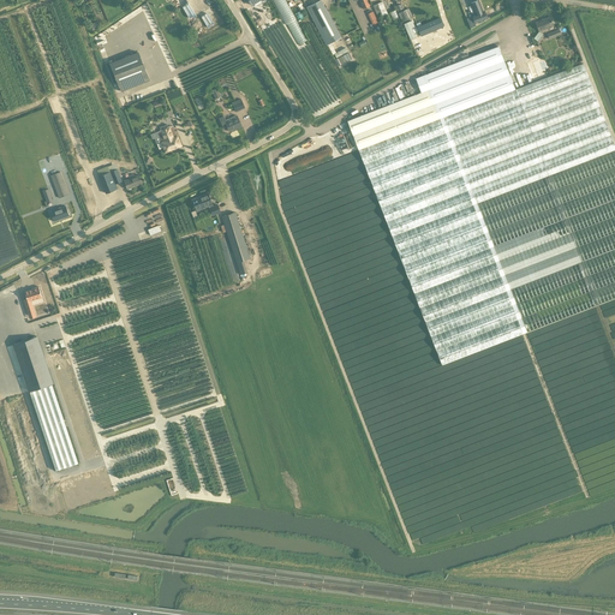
[(274,0),(296,46),(306,41),(286,0),(274,0)]
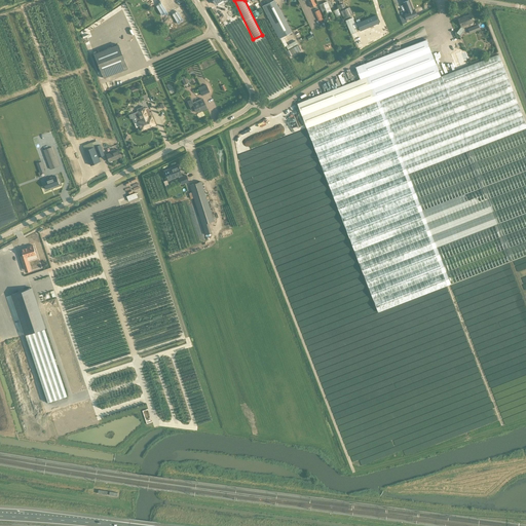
[(282,37),(291,32),(273,0),(265,5),(282,37)]
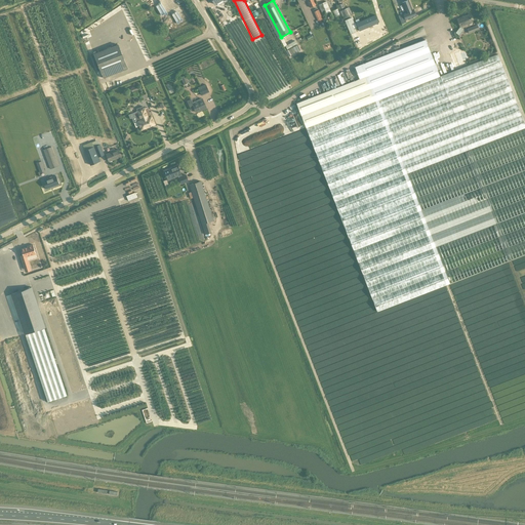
[(349,7),(346,8),(342,3),(341,2),(342,2),(341,0),(336,0),(337,1),(338,1),(338,2),(338,4),(337,5),(339,10),(341,14),(339,15),(341,19),(352,14),(349,7)]
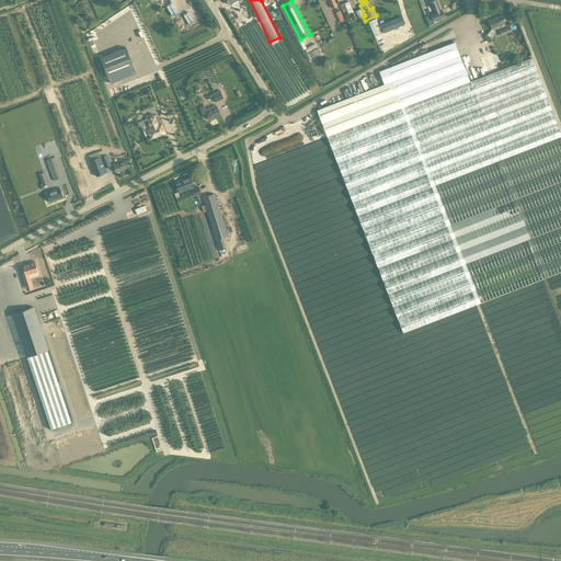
[(434,12),(439,10),(439,9),(436,0),(430,2),(433,11),(433,12),(434,12)]
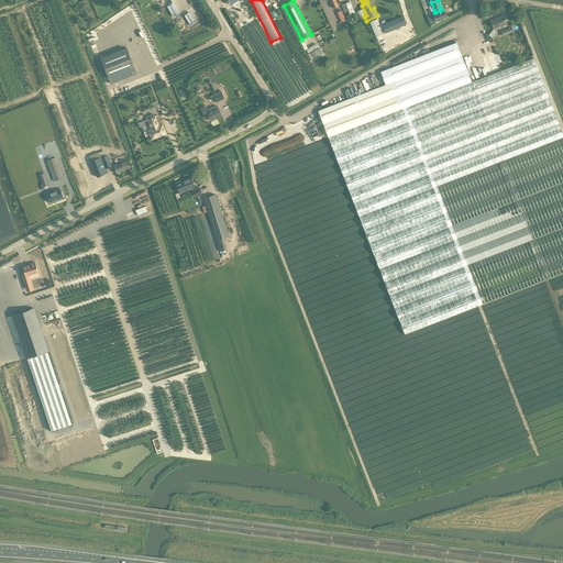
[(350,1),(341,6),(345,17),(355,12),(350,1)]
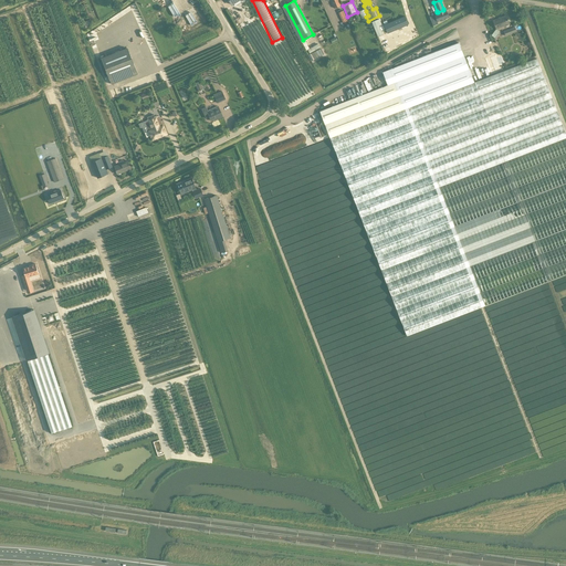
[(344,10),(338,12),(343,22),(348,21),(344,10)]
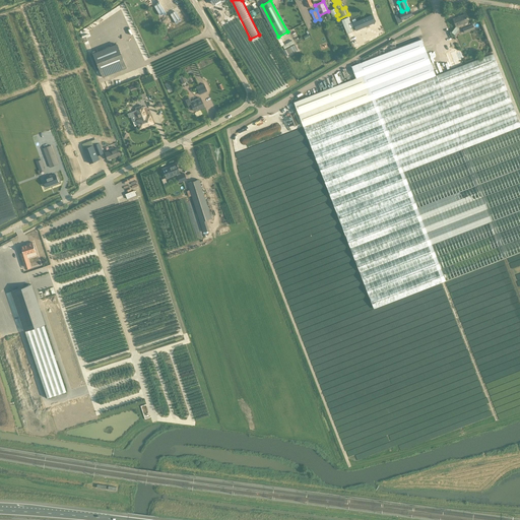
[(408,11),(407,9),(402,11),(402,12),(399,13),(398,13),(394,15),(398,23),(402,21),(401,19),(404,18),(412,15),(410,10),(408,11)]
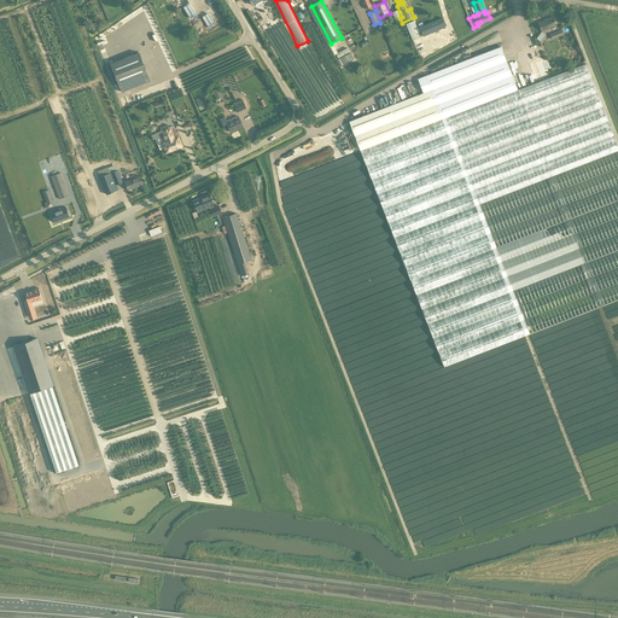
[(442,17),(419,27),(423,36),(445,27),(442,17)]
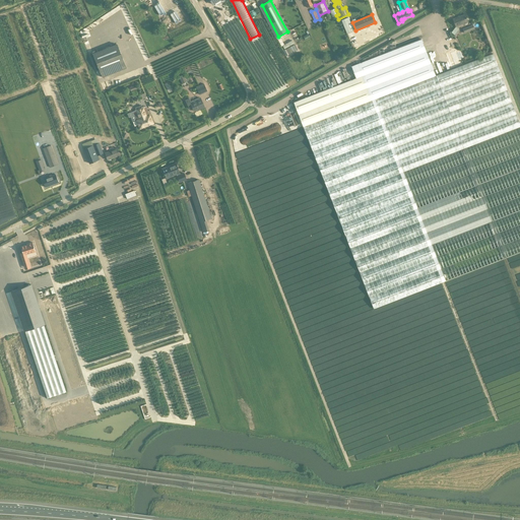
[(462,14),(447,20),(449,24),(450,24),(451,26),(463,21),(474,29),(477,24),(466,16),(463,17),(462,14)]
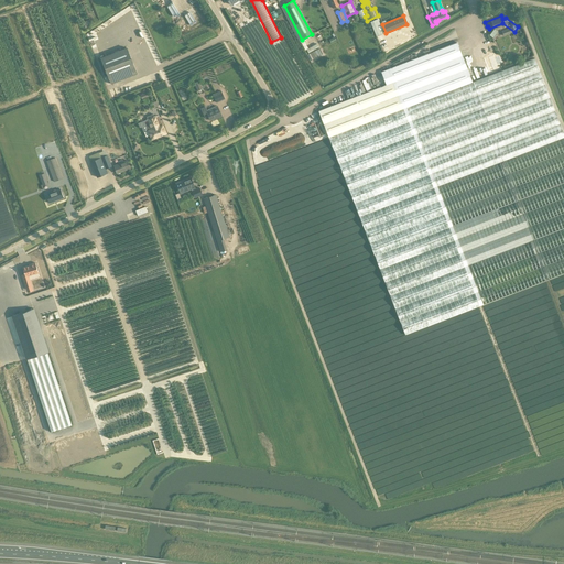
[(370,22),(377,36),(381,34),(378,25),(380,24),(378,19),(370,22)]
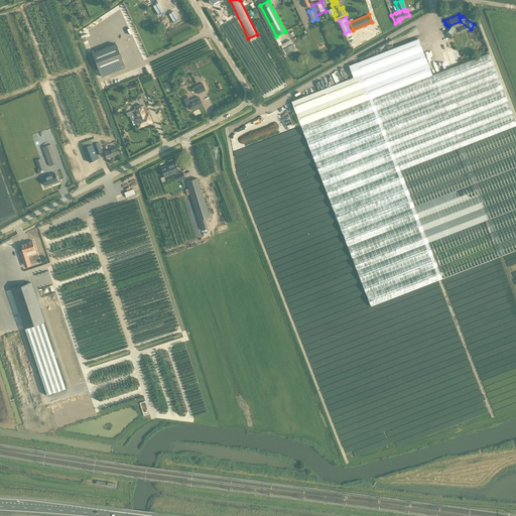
[(300,125),(341,230),(371,306),(515,250),(515,123),(489,53),(462,63),(432,75),(418,38),(349,66),(353,78),(291,102),(300,125)]
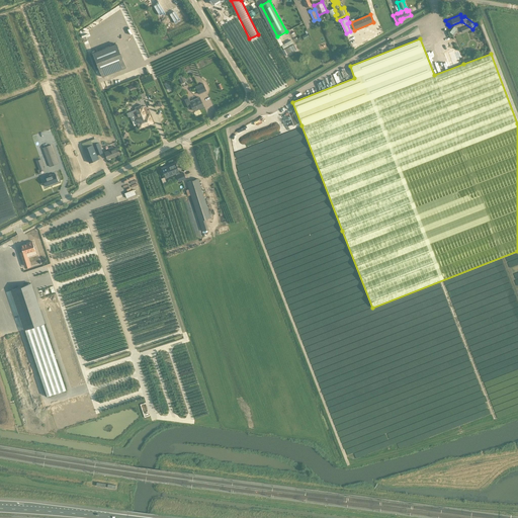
[(291,39),(281,46),(283,49),(293,44),(291,39)]
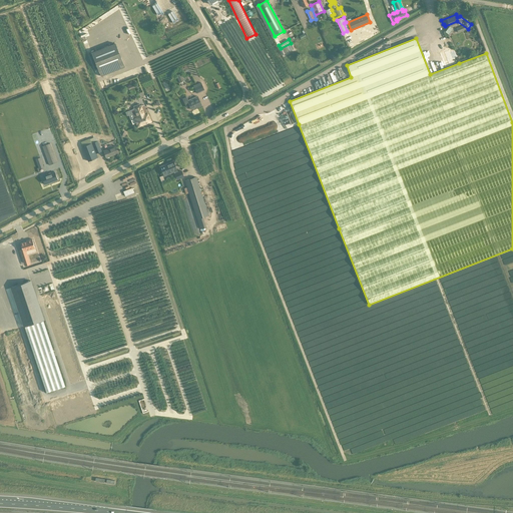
[(101,76),(124,67),(115,44),(92,53),(101,76)]
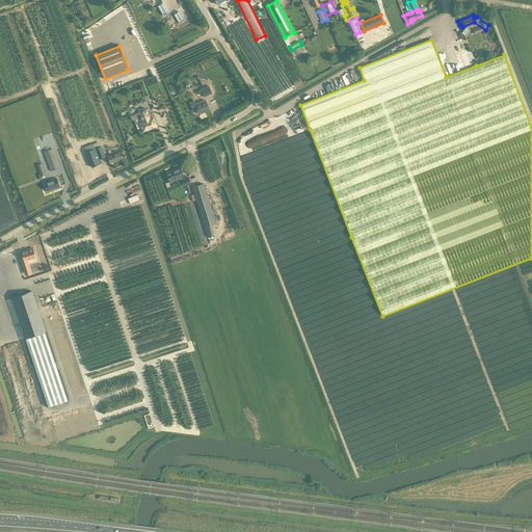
[(460,53),(466,68),(471,65),(466,51),(460,53)]
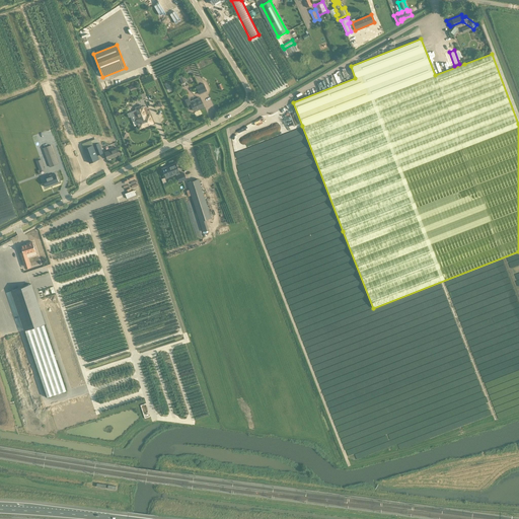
[(199,94),(203,92),(207,91),(204,83),(196,87),(199,94)]
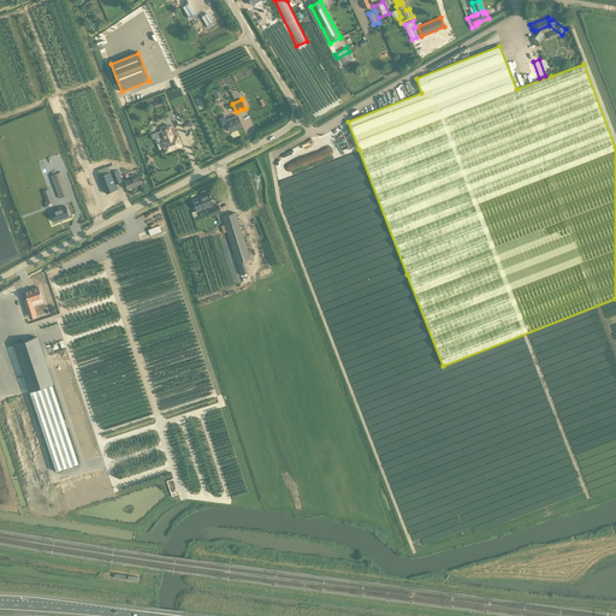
[(238,129),(241,126),(236,116),(225,120),(224,117),(219,118),(224,129),(227,126),(230,131),(231,130),(232,131),(235,130),(235,129),(238,128),(238,129)]
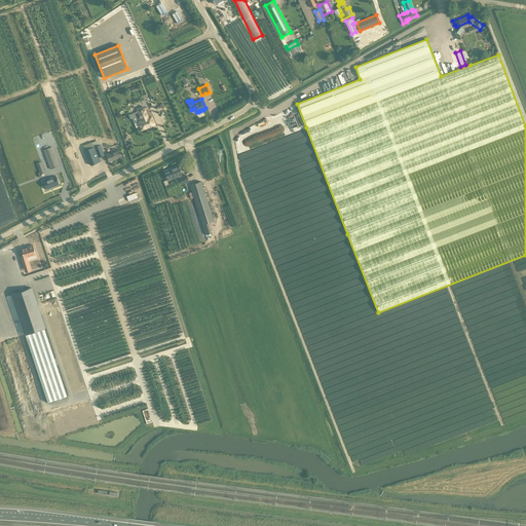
[(135,112),(129,115),(130,119),(137,116),(139,122),(138,122),(142,130),(155,124),(151,117),(148,108),(144,109),(144,107),(137,109),(138,111),(135,112)]
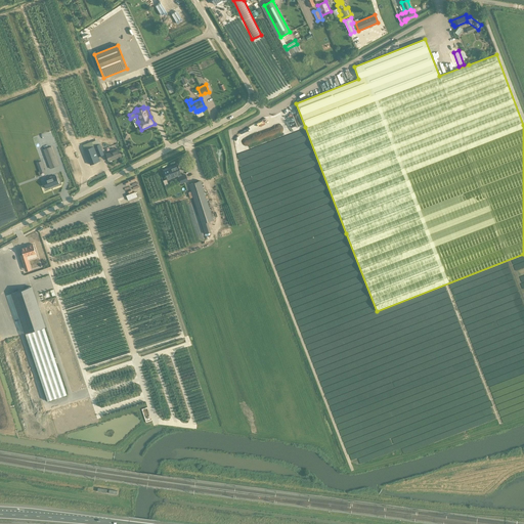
[(84,150),(90,165),(100,161),(98,157),(104,155),(100,144),(99,144),(98,139),(91,142),(93,146),(84,150)]
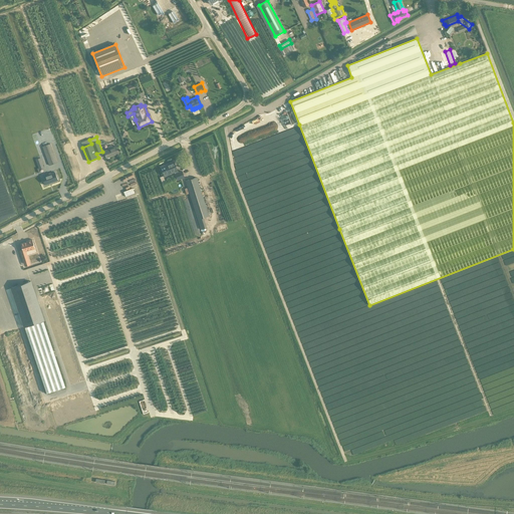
[(57,163),(50,144),(42,147),(49,166),(57,163)]
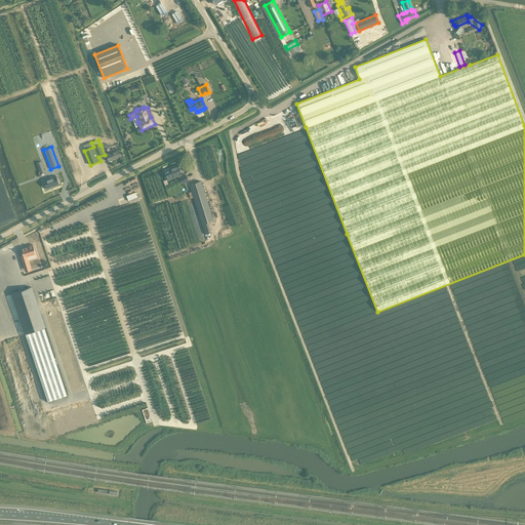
[(106,154),(109,162),(121,157),(118,149),(106,154)]
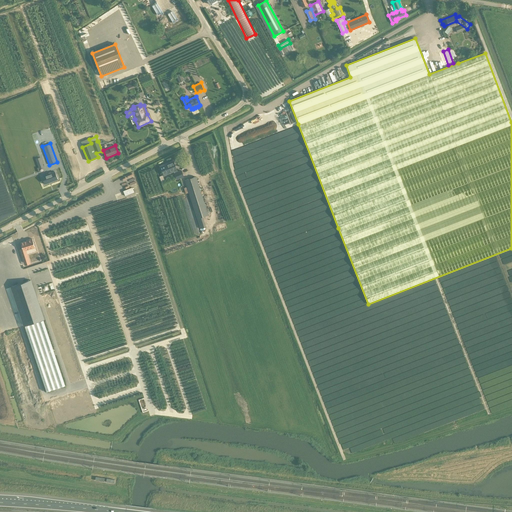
[(40,157),(35,159),(39,169),(44,167),(40,157)]
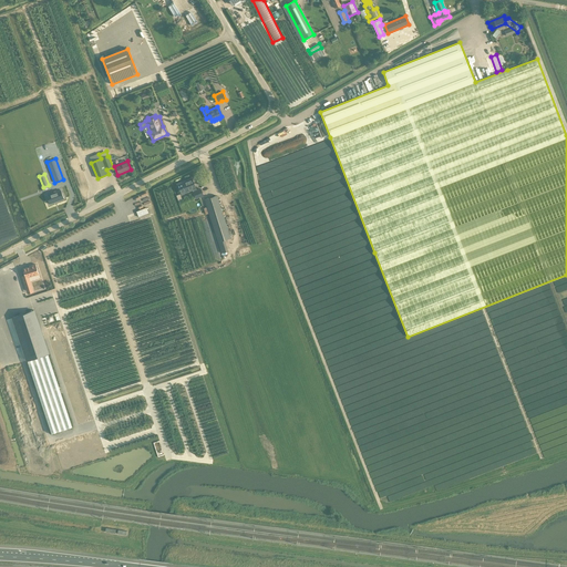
[(185,184),(177,186),(181,194),(193,189),(193,192),(196,198),(204,195),(200,188),(196,191),(196,188),(195,188),(192,178),(184,182),(185,184)]
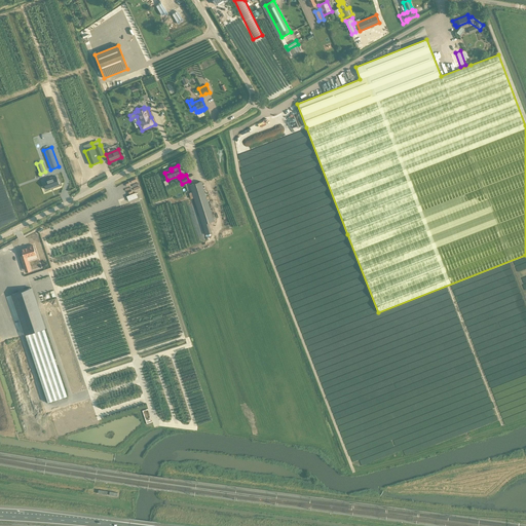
[(41,179),(37,181),(39,186),(43,185),(45,189),(59,185),(58,182),(62,181),(59,174),(48,177),(49,179),(42,182),(41,179)]
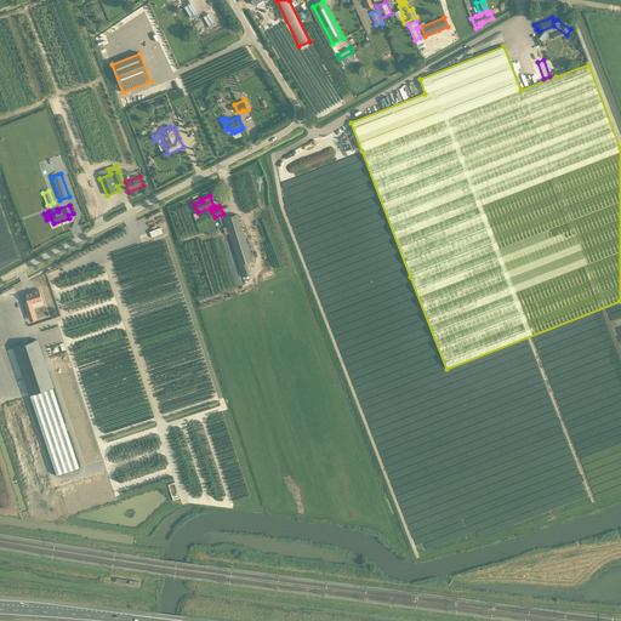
[(238,266),(243,278),(250,275),(246,263),(252,261),(238,214),(223,218),(238,266)]
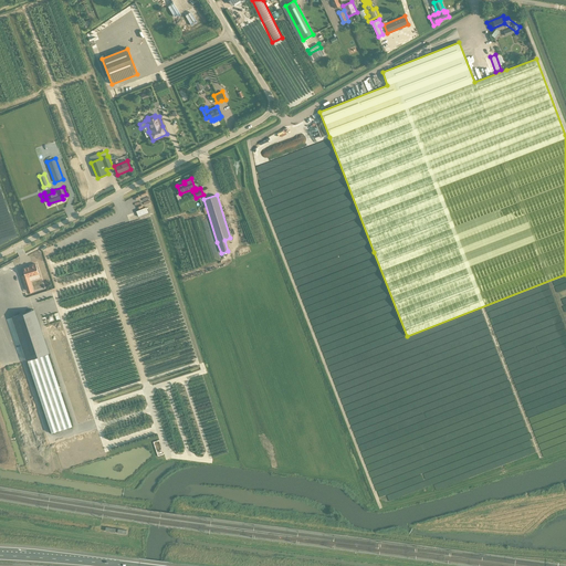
[(146,207),(136,211),(138,217),(148,212),(146,207)]
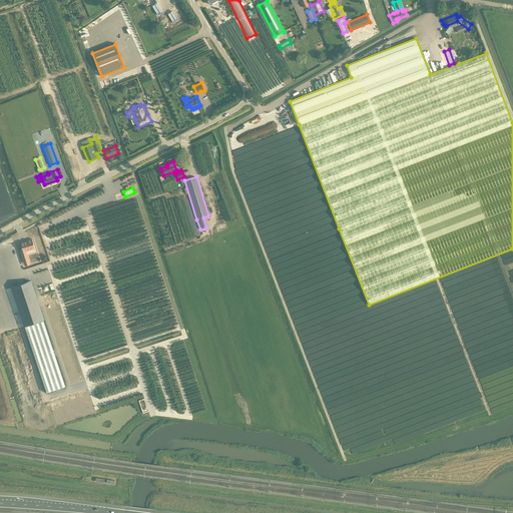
[(26,243),(20,245),(22,254),(19,255),(22,268),(28,266),(25,254),(33,251),(30,240),(25,242),(26,243)]
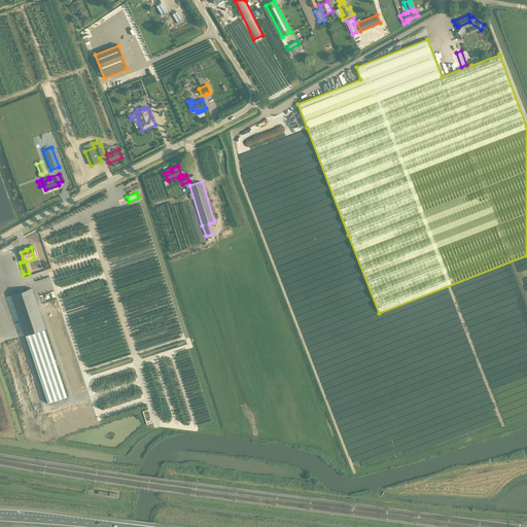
[(31,289),(11,295),(24,335),(43,328),(31,289)]
